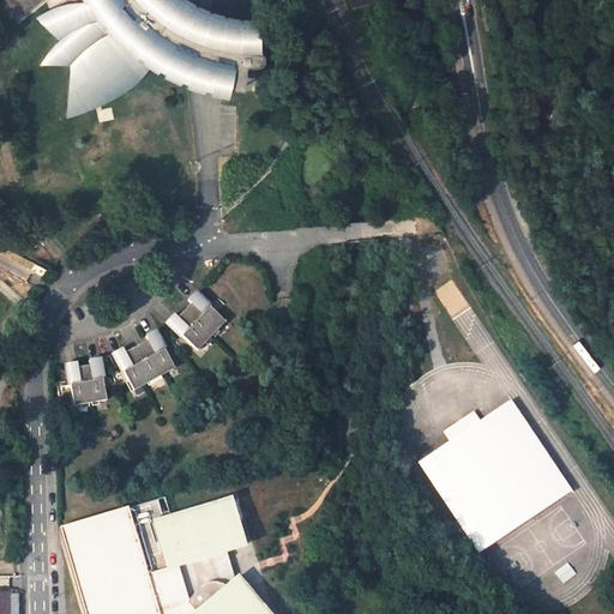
[(4,0),(17,17),(26,11),(37,4),(41,0),(89,0),(92,6),(88,5),(79,5),(70,6),(61,8),(52,13),(64,42),(60,46),(59,47),(53,56),(77,64),(73,100),(79,100),(84,100),(95,100),(104,97),(118,91),(128,84),(138,76),(144,68),(150,60),(162,67),(173,73),(185,78),(199,83),(215,88),(226,89),(227,86),(241,89),(244,65),(258,65),(260,62),(262,59),(262,55),(260,53),(258,50),(254,49),(254,23),(250,23),(238,22),(226,19),(216,18),(208,14),(198,11),(181,2),(178,0),(4,0)]
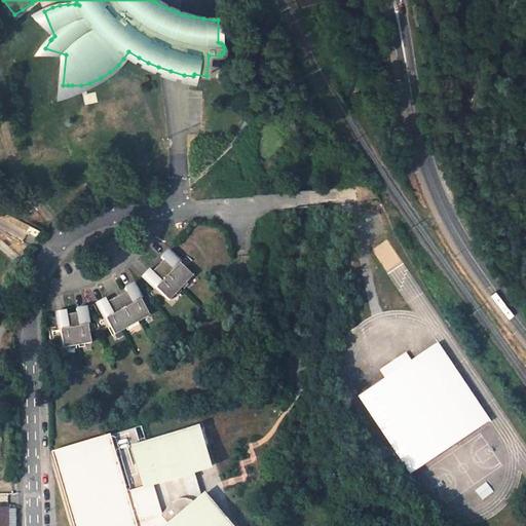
[(327,182),(332,189),(338,185),(332,178),(327,182)]
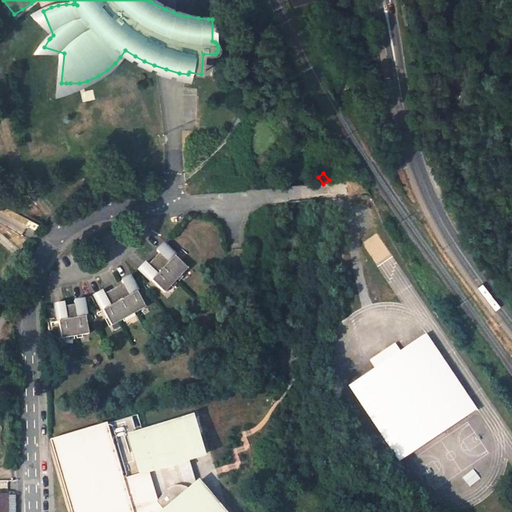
[(147,265),(145,263),(139,268),(164,293),(188,269),(174,256),(162,245),(156,250),(159,253),(147,265)]
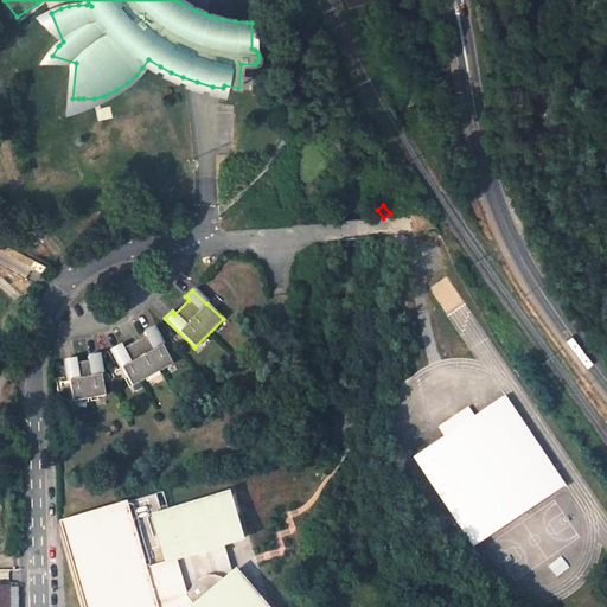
[(121,345),(113,350),(121,368),(132,387),(172,364),(161,346),(152,328),(144,333),(146,337),(122,349),(121,345)]
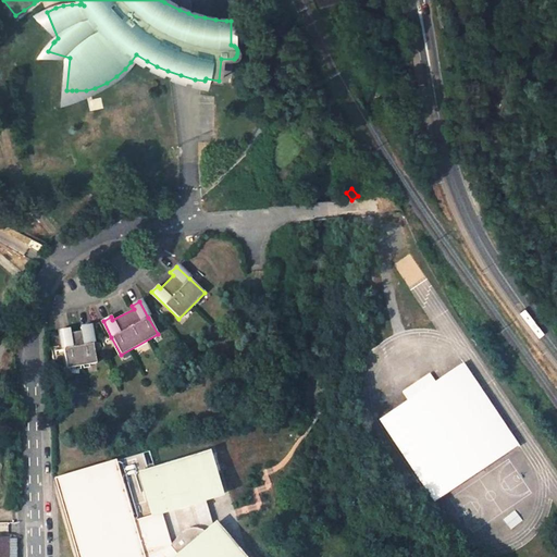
[(66,369),(96,363),(93,344),(89,325),(81,327),(82,331),(70,334),(69,330),(61,331),(66,369)]
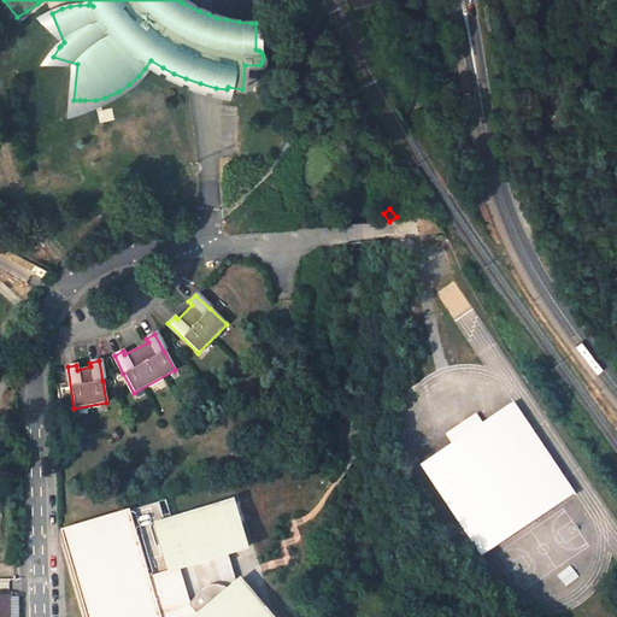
[(477,553),(574,494),(515,399),(481,419),(476,412),(445,432),(451,441),(419,460),(477,553)]
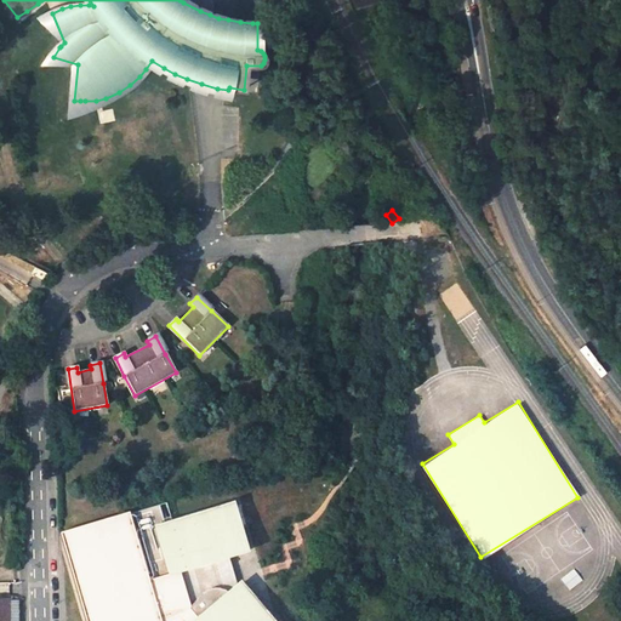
[(231,508),(132,536),(157,620),(184,613),(192,620),(267,620),(238,587),(234,590),(227,560),(244,556),(231,508)]
